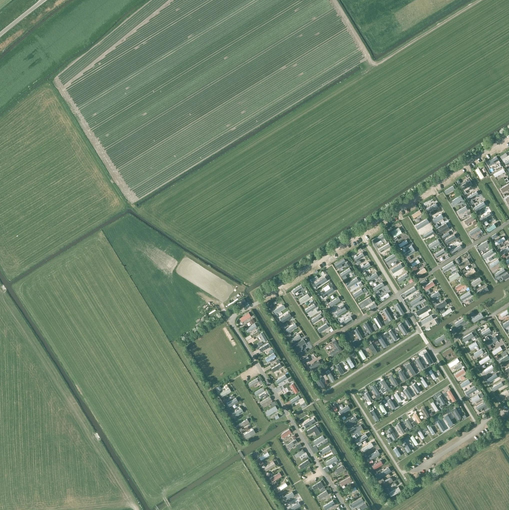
[(487,161),(489,165),(499,160),(497,156),(487,161)]
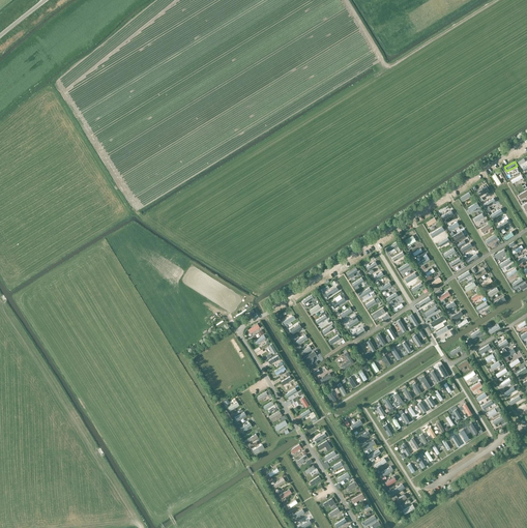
[(511,183),(522,178),(521,175),(509,179),(511,183)]
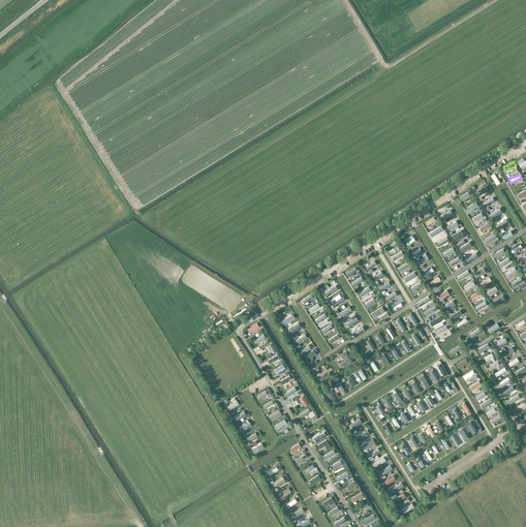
[(474,187),(476,190),(485,185),(483,182),(474,187)]
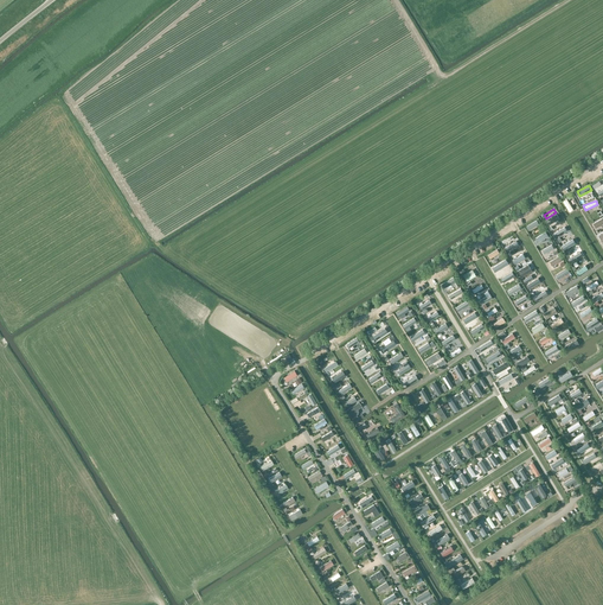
[(556,215),(544,220),(546,224),(558,220),(556,215)]
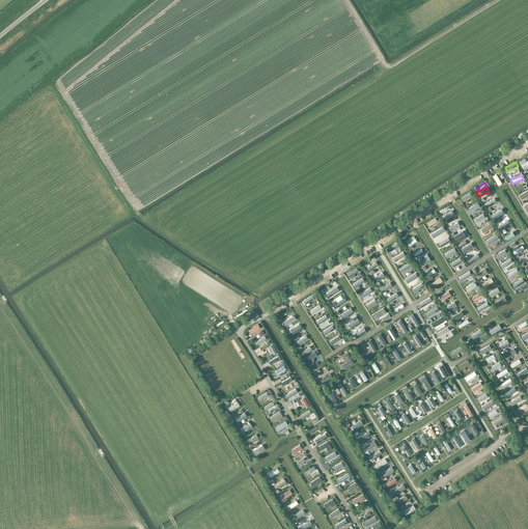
[(527,190),(519,194),(521,199),(527,196),(527,190)]
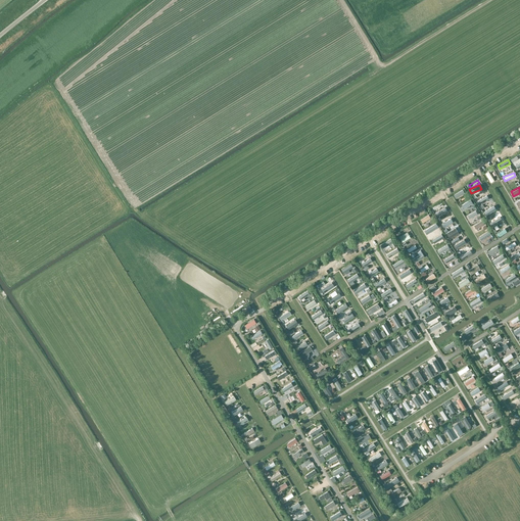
[(485,196),(476,201),(478,205),(487,199),(485,196)]
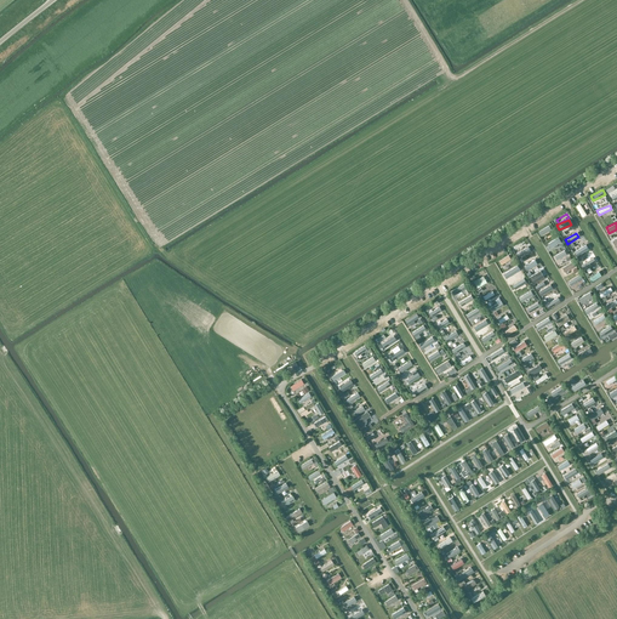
[(558,237),(547,244),(550,249),(560,242),(558,237)]
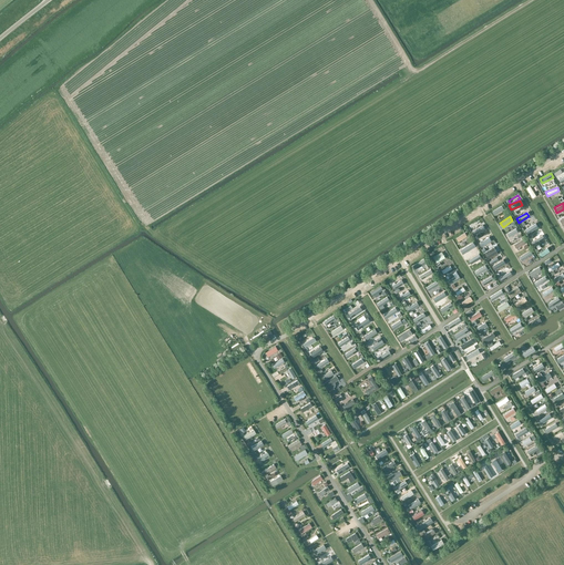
[(481,223),(469,228),(473,235),(484,229),(481,223)]
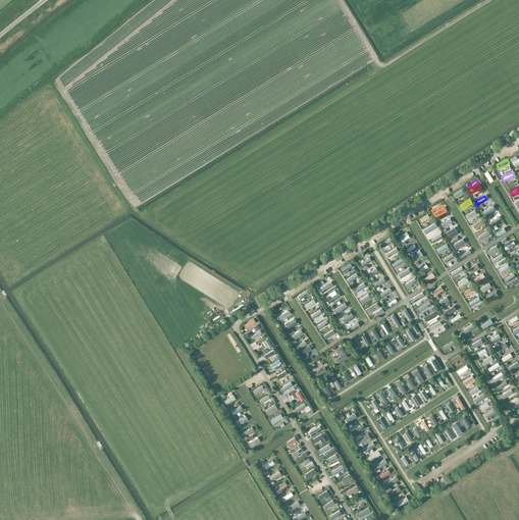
[(481,212),(484,216),(495,210),(491,205),(481,212)]
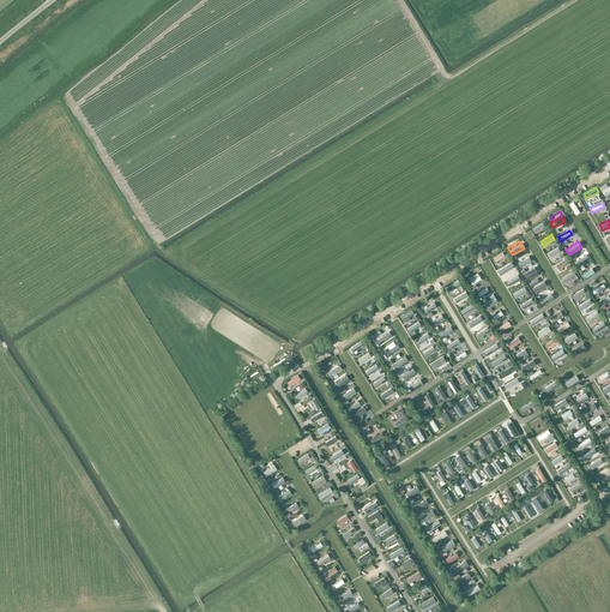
[(550,258),(561,251),(559,246),(547,253),(550,258)]
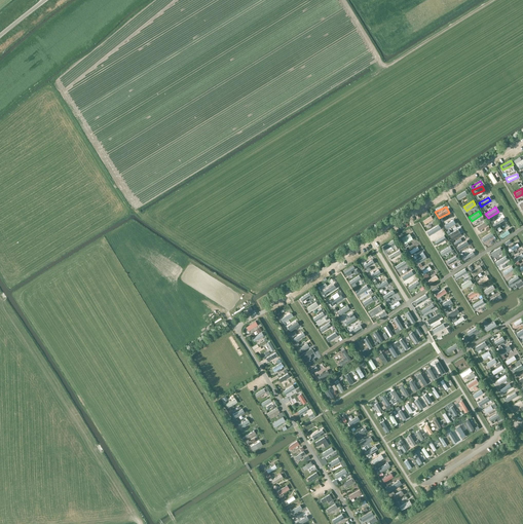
[(430,216),(422,221),(424,225),(433,219),(430,216)]
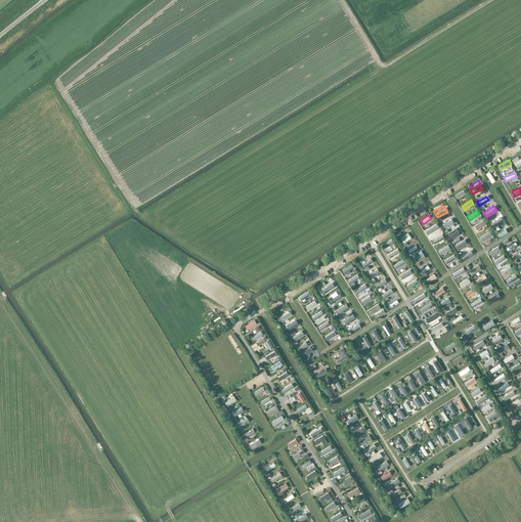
[(490,222),(493,226),(501,222),(497,217),(490,222)]
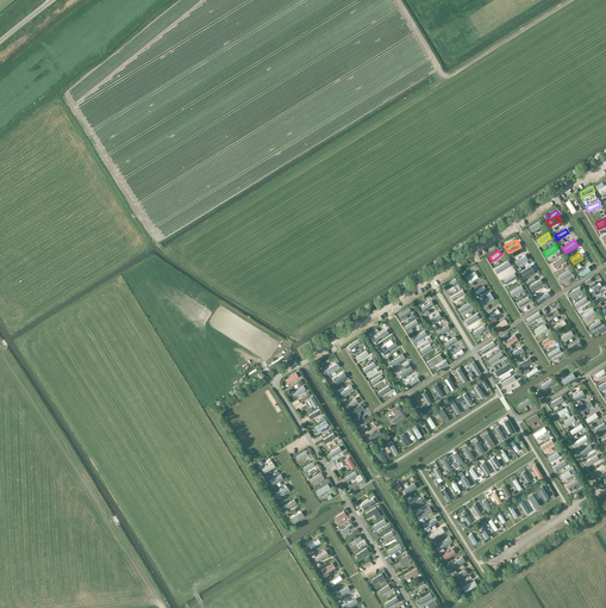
[(525,255),(513,260),(516,266),(528,260),(525,255)]
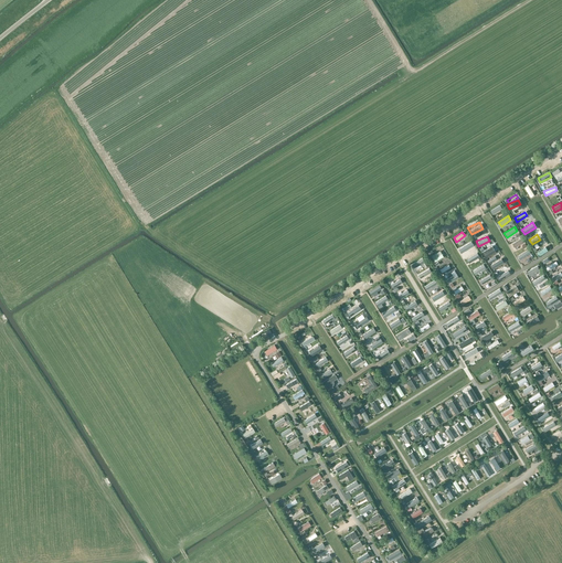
[(513,247),(523,242),(521,237),(511,243),(513,247)]
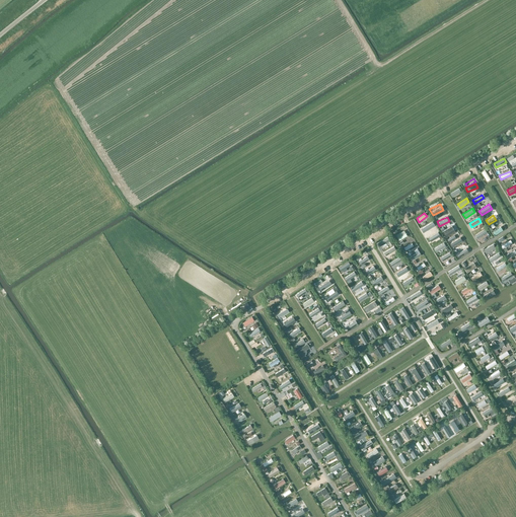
[(496,237),(503,230),(499,226),(492,232),(496,237)]
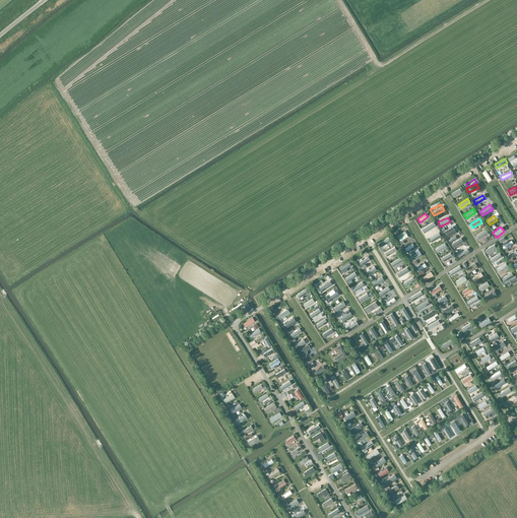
[(485,230),(477,235),(479,238),(487,233),(485,230)]
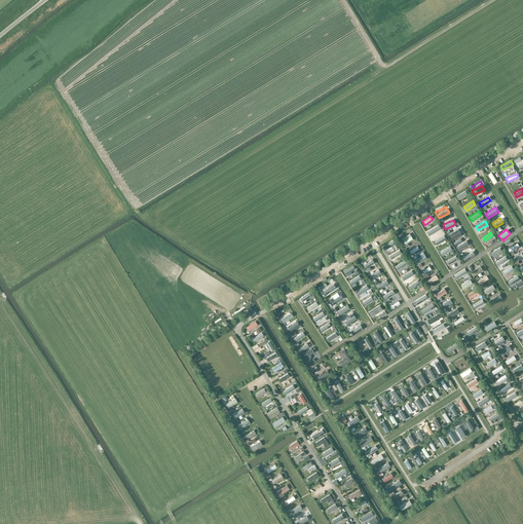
[(403,245),(412,239),(409,233),(400,238),(403,245)]
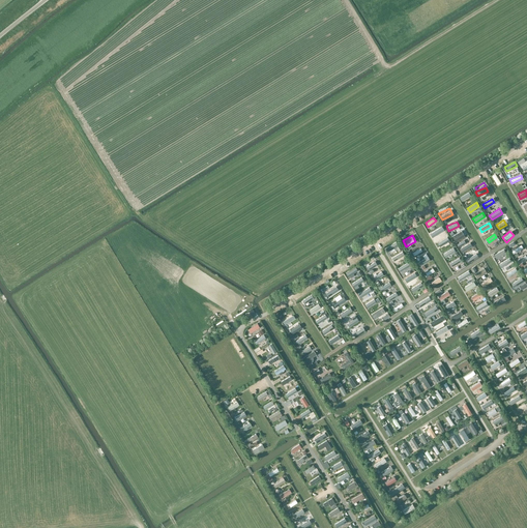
[(439,241),(442,247),(449,243),(446,237),(439,241)]
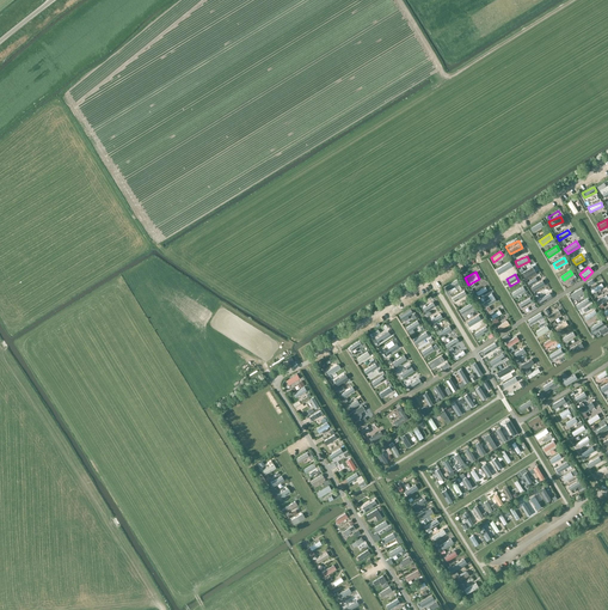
[(578,282),(575,275),(564,281),(567,288),(578,282)]
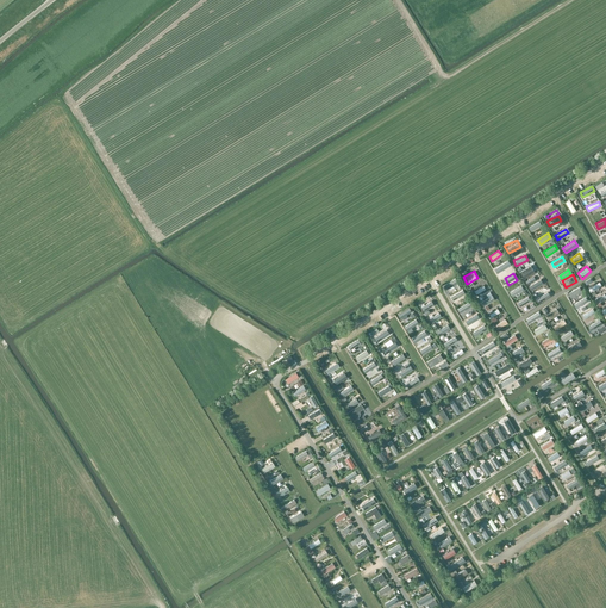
[(443,285),(448,292),(457,285),(453,279),(443,285)]
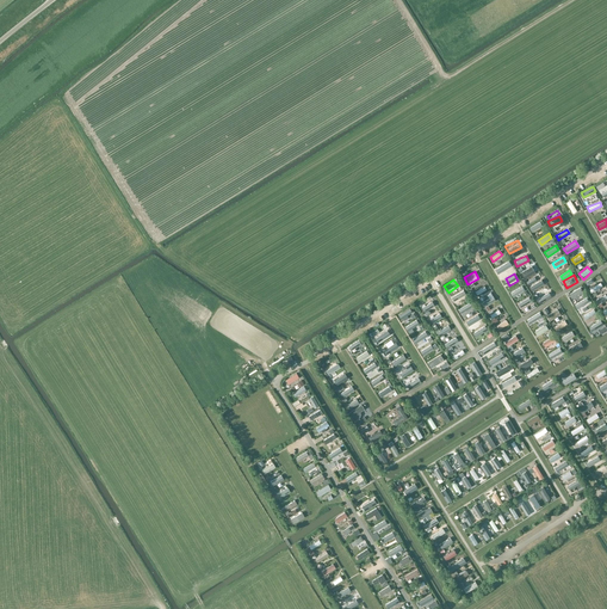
[(532,291),(543,285),(540,282),(530,288),(532,291)]
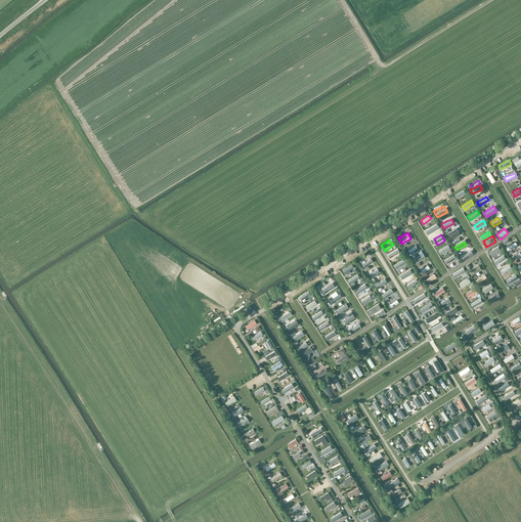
[(504,246),(506,250),(513,245),(511,242),(504,246)]
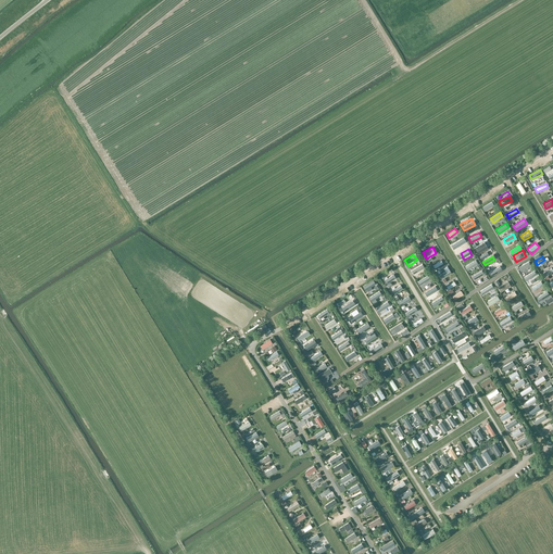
[(475,260),(466,265),(468,269),(478,264),(475,260)]
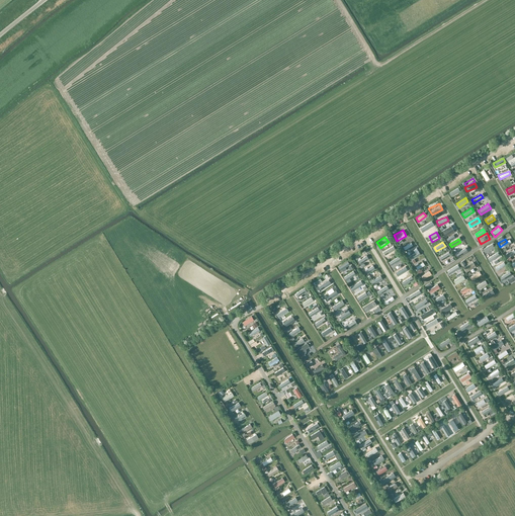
[(492,242),(483,248),(485,252),(494,246),(492,242)]
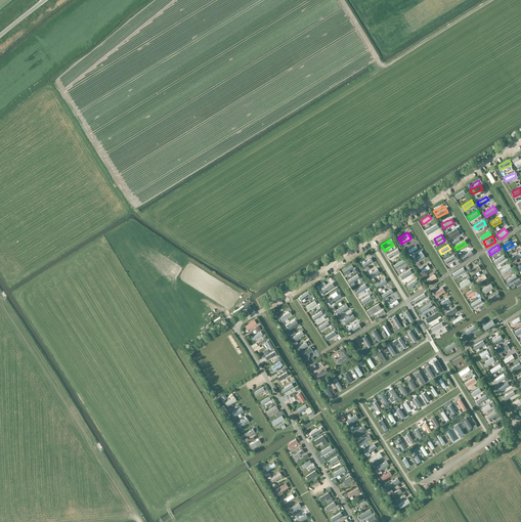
[(390,259),(399,253),(396,248),(387,255),(390,259)]
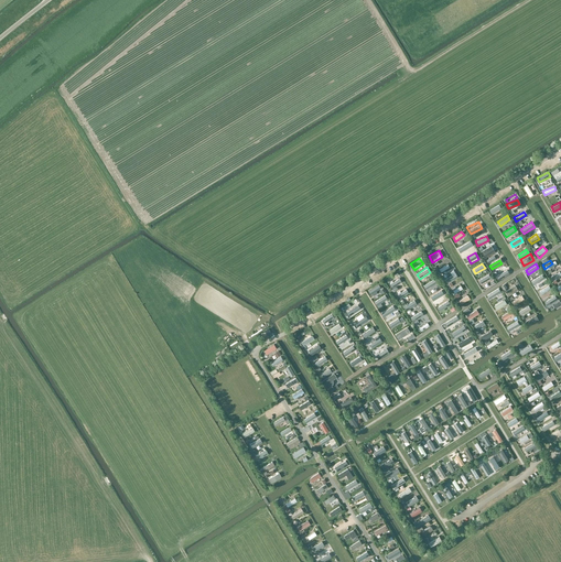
[(552,281),(560,274),(558,270),(550,277),(552,281)]
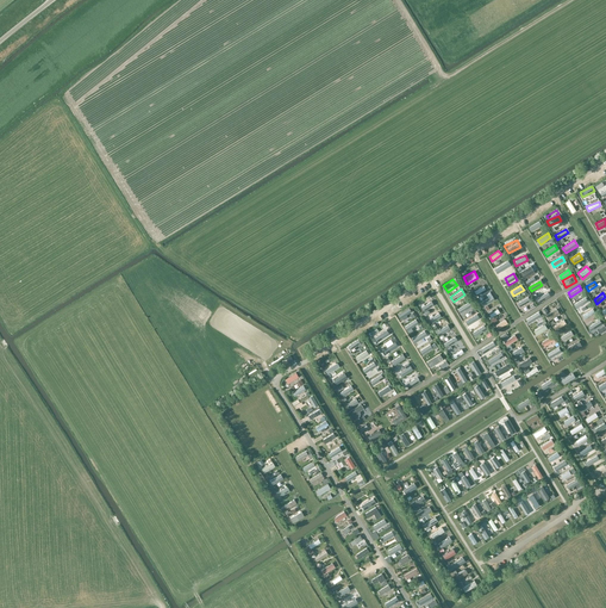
[(538,303),(549,297),(547,293),(536,299),(538,303)]
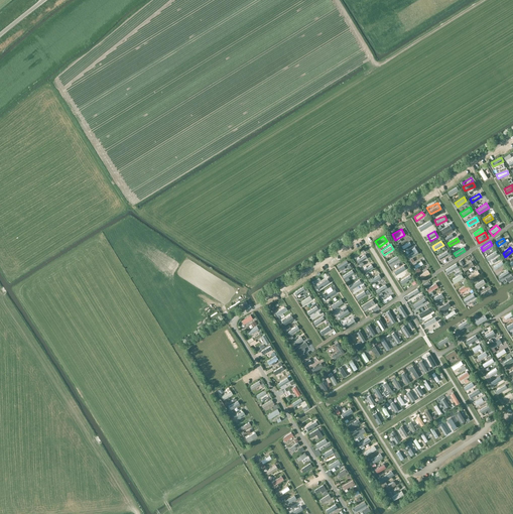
[(495,255),(497,254),(495,251),(488,255),(492,261),(496,258),(495,255)]
